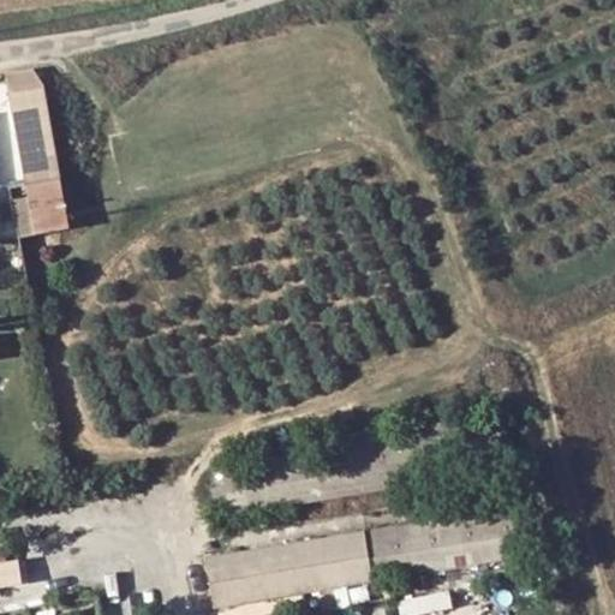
[(33,66),(6,72),(27,184),(60,179),(45,84),(41,65),(33,66)]
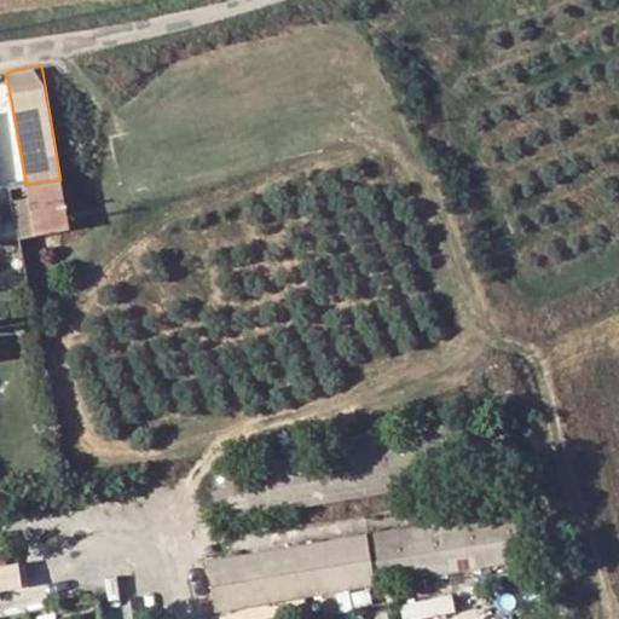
[(35,235),(70,230),(61,180),(27,185),(35,235)]
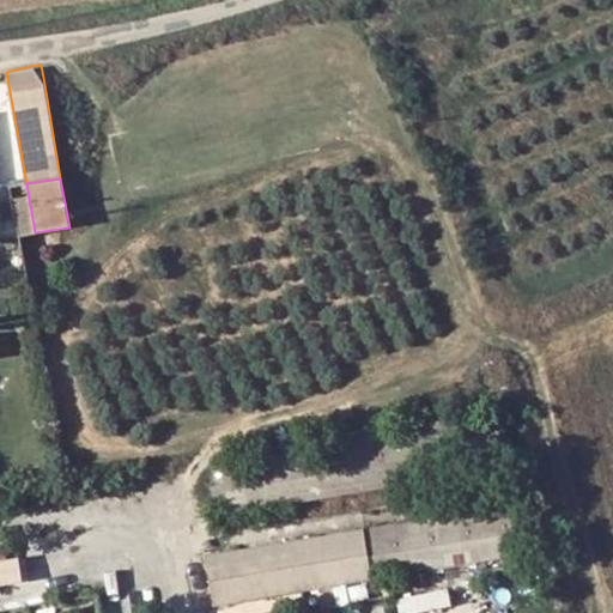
[(206,553),(214,605),(522,553),(515,503),(206,553)]
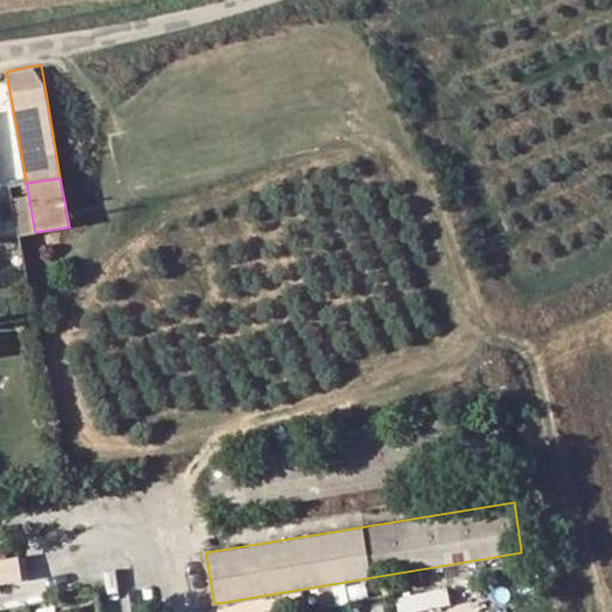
[(16,527),(0,528),(0,564),(20,562),(16,527)]
